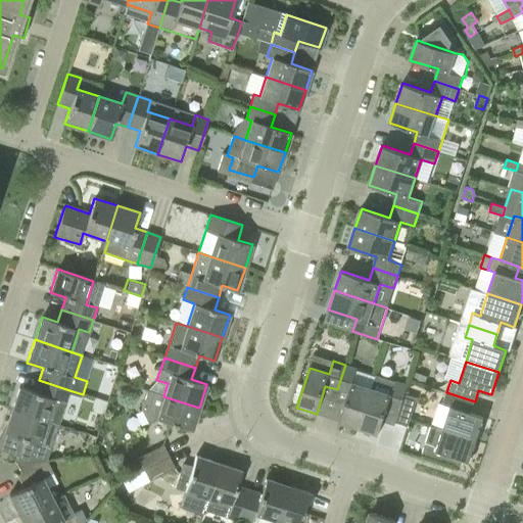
[(339,421),(360,428),(376,376),(357,370),(357,369),(345,365),(337,389),(348,393),(339,421)]
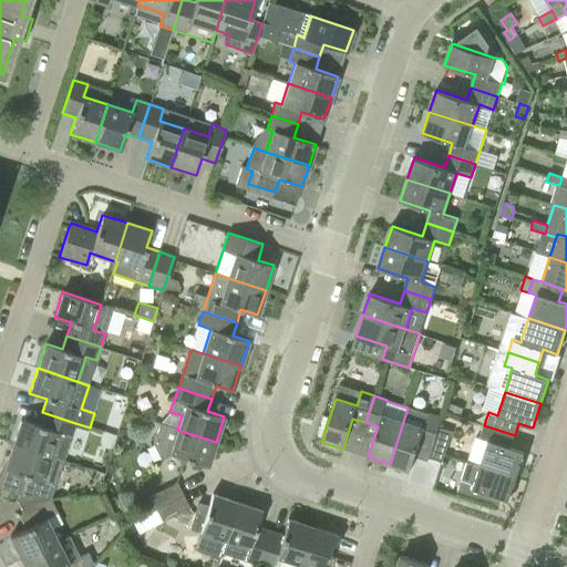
[(421,441),(433,444),(439,428),(442,418),(429,413),(408,408),(390,464),(411,471),(421,441)]
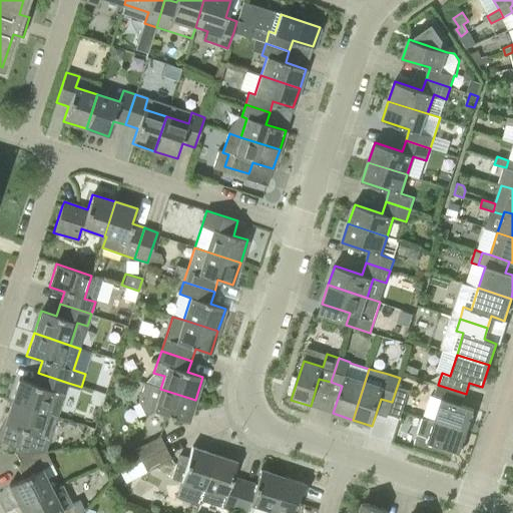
[(11,402),(46,413),(53,391),(64,395),(68,383),(38,373),(34,384),(19,379),(11,402)]
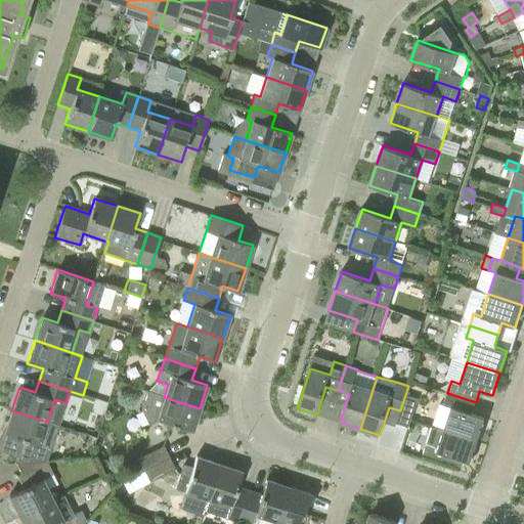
[(148,424),(157,420),(192,431),(200,408),(164,397),(148,391),(142,410),(148,424)]
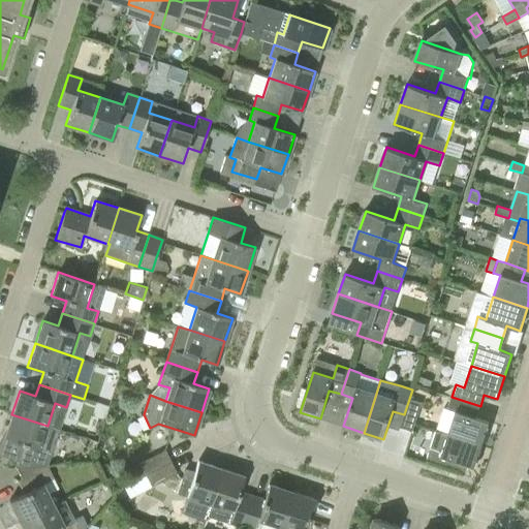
[(448,434),(483,444),(490,423),(476,418),(480,406),(452,397),(447,408),(444,407),(436,431),(448,434)]
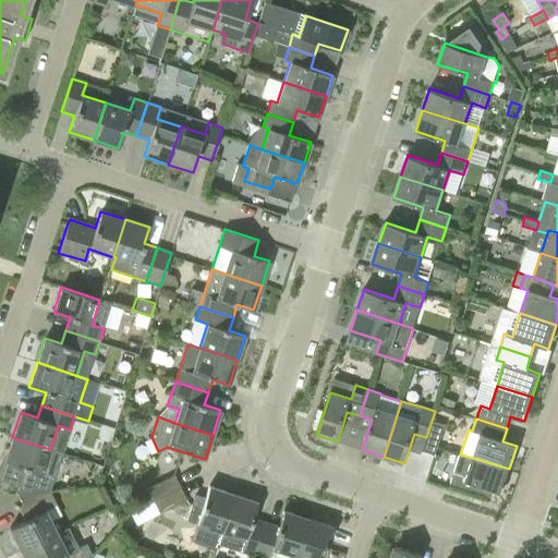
[(432,421),(426,437),(422,451),(435,456),(445,425),(432,421)]
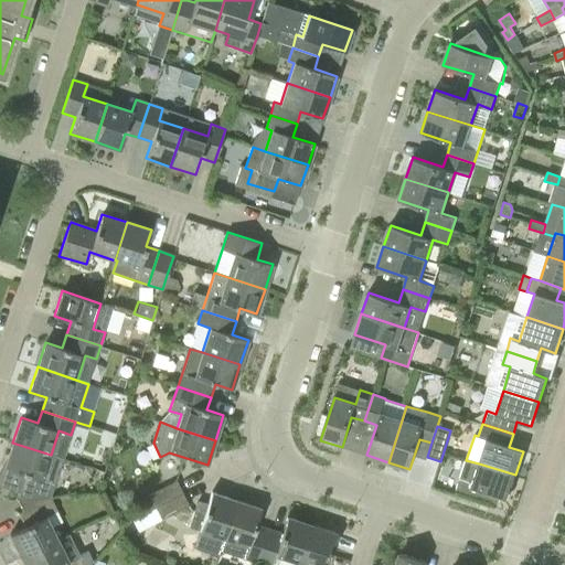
[(51,498),(55,483),(63,458),(51,455),(12,443),(0,480),(0,486),(20,492),(17,500),(51,498)]
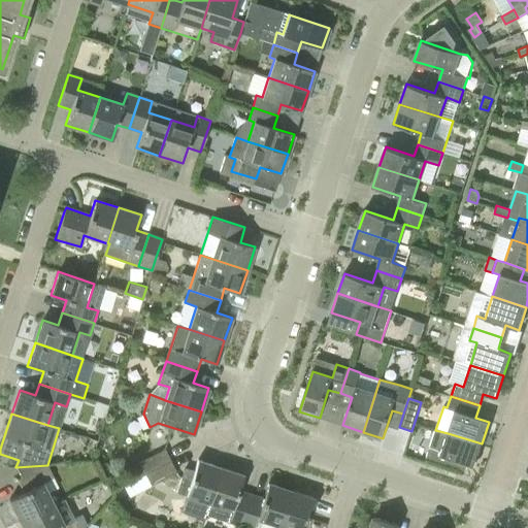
[(465,470),(467,464),(474,466),(482,443),(448,433),(435,430),(426,458),(465,470)]
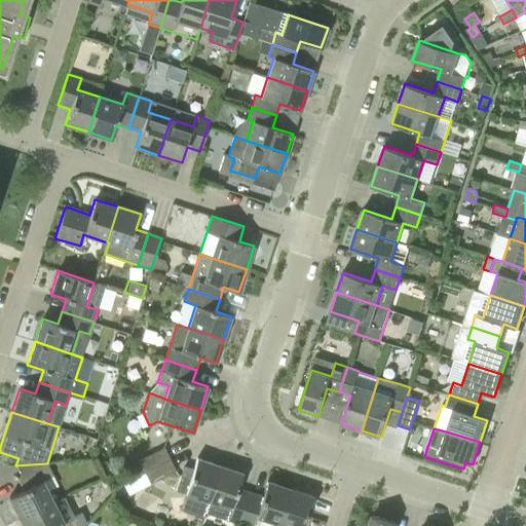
[(138,476),(144,472),(170,459),(164,448),(150,454),(147,447),(138,451),(142,458),(132,463),(138,476)]
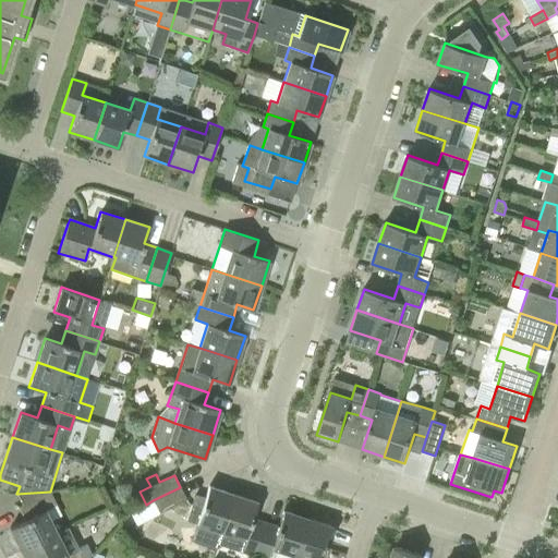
[(193,536),(217,544),(233,494),(208,486),(204,500),(194,497),(186,521),(197,524),(193,536)]
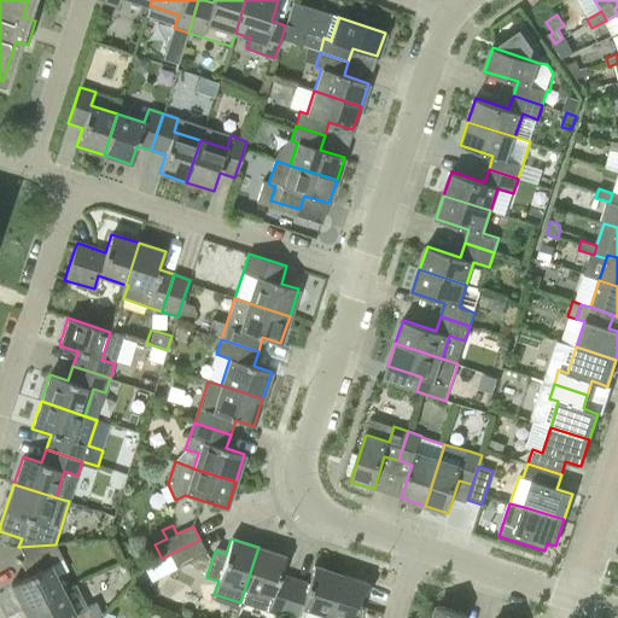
[(169,554),(176,569),(207,553),(199,540),(169,554)]
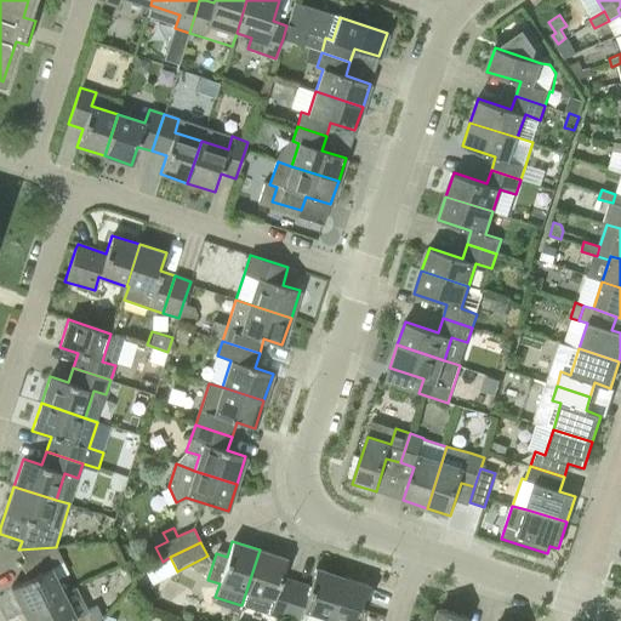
[(63,593),(57,580),(69,574),(56,547),(18,550),(24,562),(21,564),(28,579),(11,588),(23,614),(63,593)]
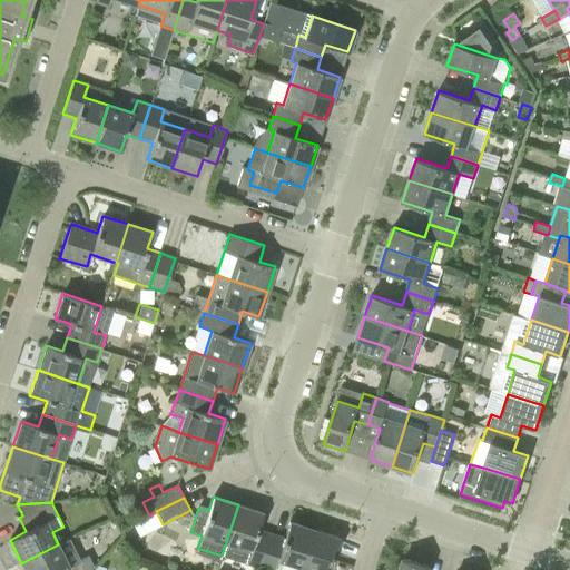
[(222,556),(259,568),(271,534),(258,530),(263,513),(238,504),(222,556)]
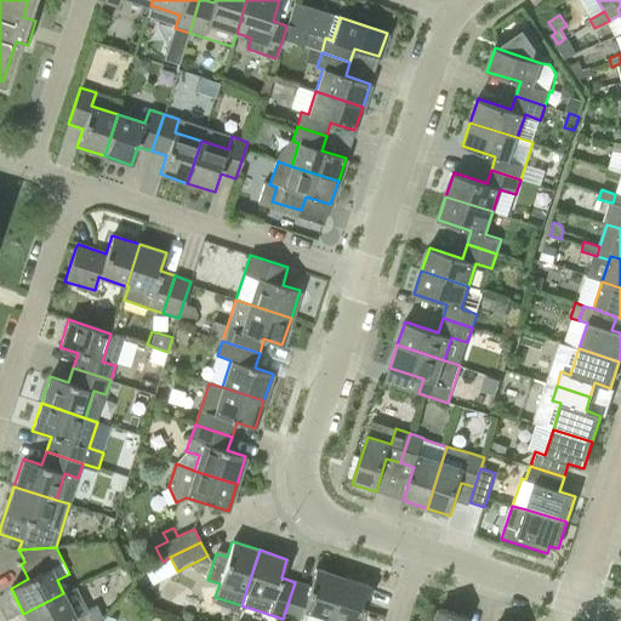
[(298,620),(302,610),(329,619),(342,577),(315,568),(309,586),(295,582),(283,619),(290,620),(298,620)]
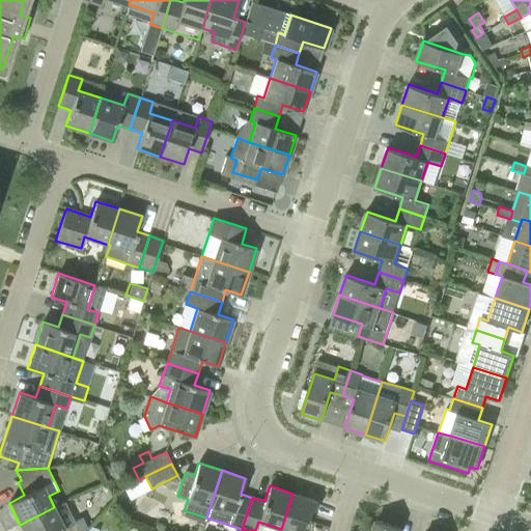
[(292,494),(281,529),(286,530),(306,530),(316,501),(292,494)]
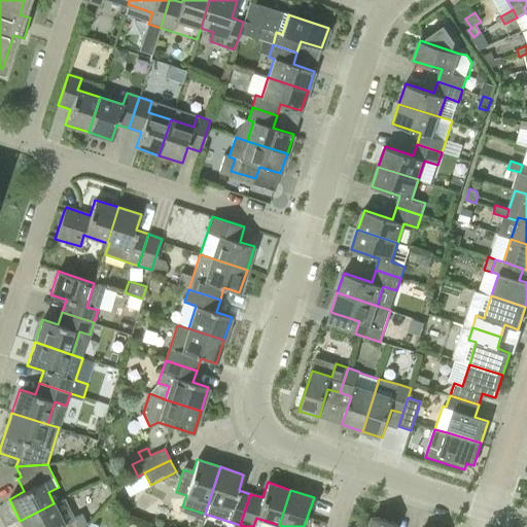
[(78,526),(75,519),(65,525),(54,503),(20,521),(23,526),(78,526)]
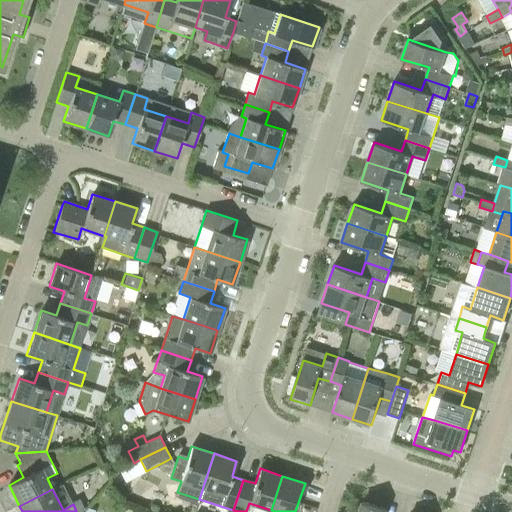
[(385,511),(386,509),(363,502),(359,511),(385,511)]
